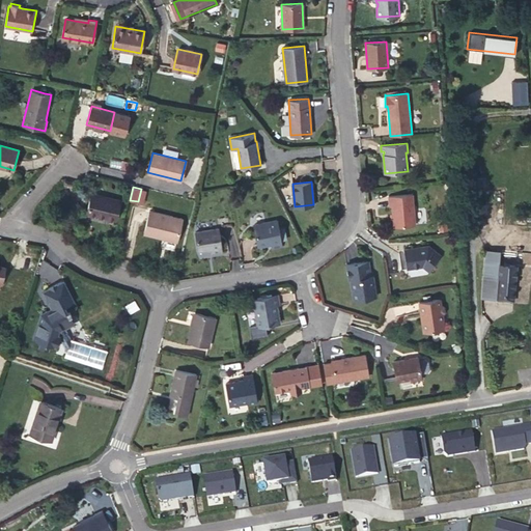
[(143,203),(146,190),(141,189),(138,201),(143,203)]
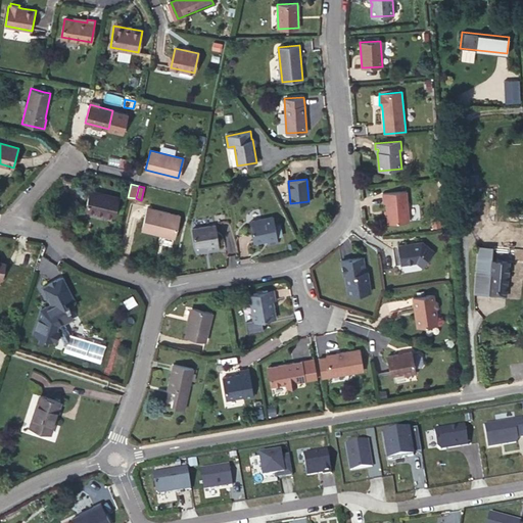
[(113,216),(119,197),(90,190),(86,208),(113,216)]
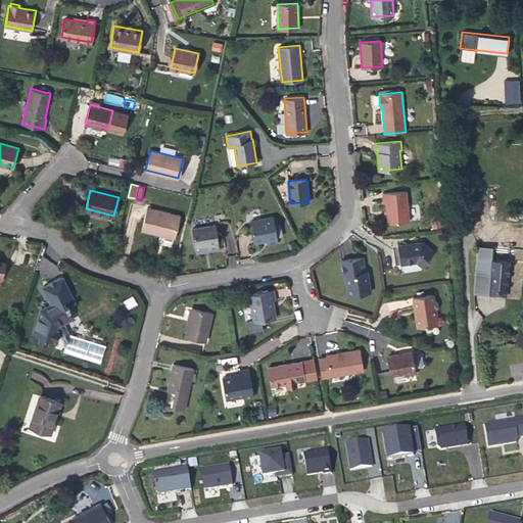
[(407,190),(382,192),(383,202),(386,202),(388,224),(409,222),(407,190)]
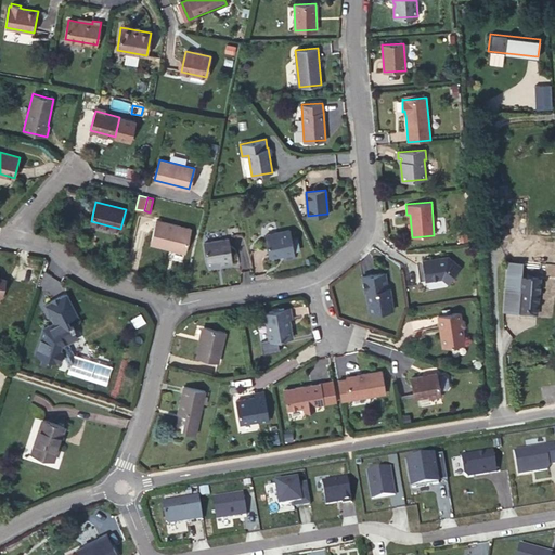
[(185,249),(191,228),(156,219),(151,243),(170,248),(170,245),(185,249)]
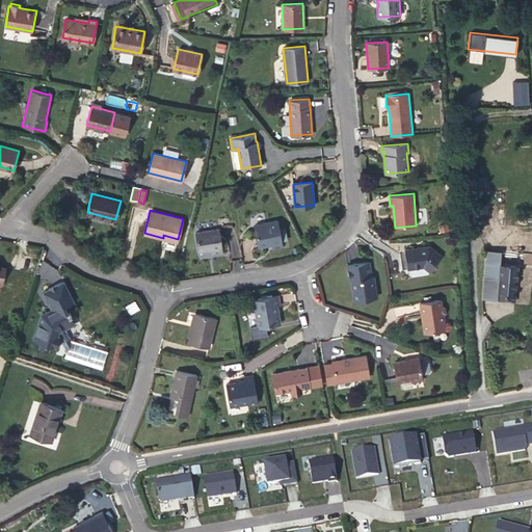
[(283,245),(277,220),(254,224),(258,246),(271,243),(272,247),(283,245)]
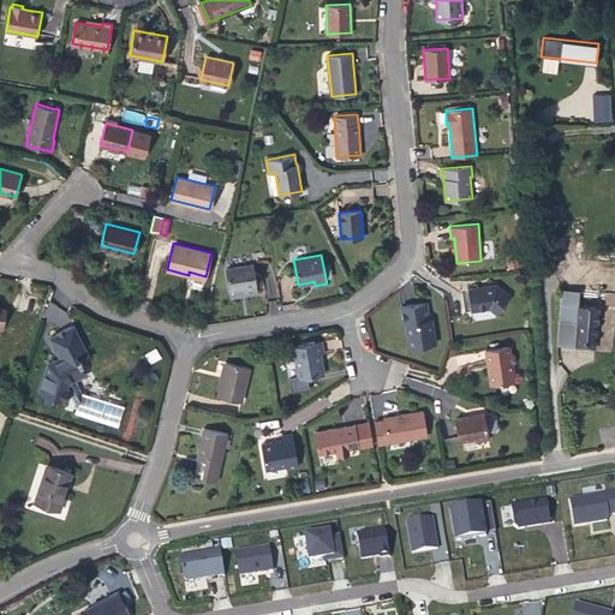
[(257,291),(254,264),(226,268),(230,290),(244,288),(244,292),(257,291)]
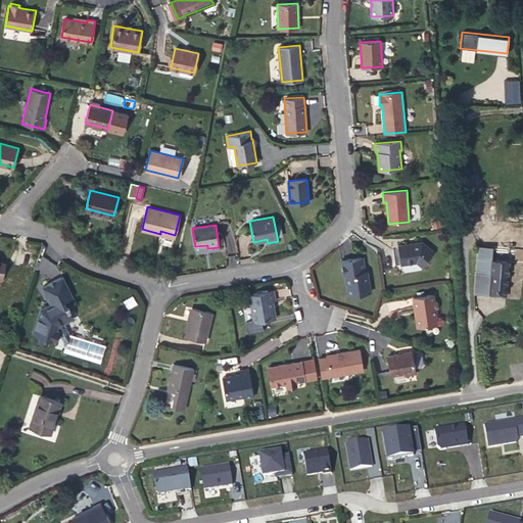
[(421,242),(397,245),(400,264),(418,262),(423,266),(433,251),(421,242)]
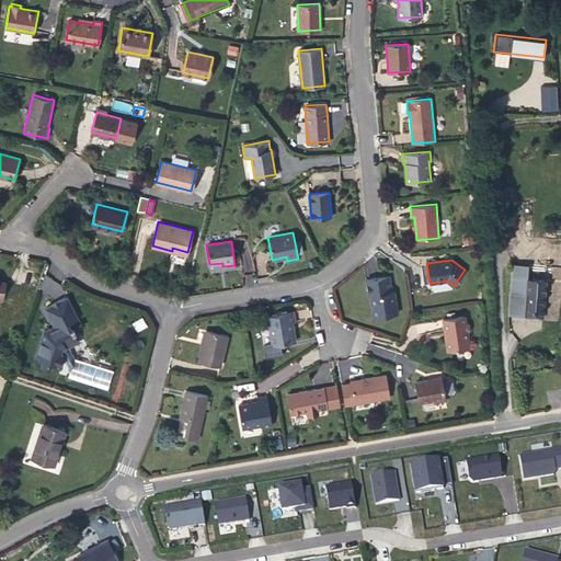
[(510,313),(525,316),(526,304),(528,279),(546,282),(546,279),(560,281),(560,265),(513,262),(510,313)]
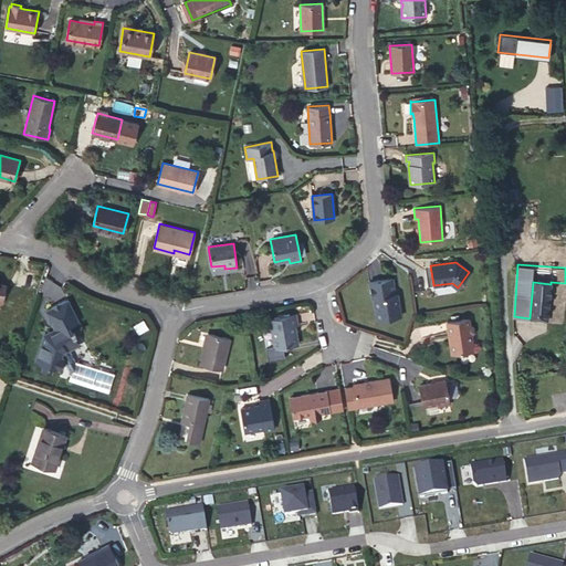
[(391,278),(369,282),(371,299),(373,299),(375,308),(376,310),(377,320),(401,316),(399,303),(398,303),(397,297),(398,297),(397,293),(395,293),(391,278)]
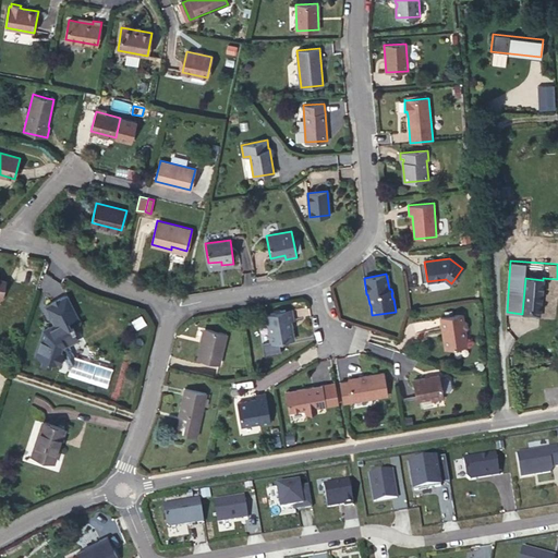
[(525,278),(523,302),(541,304),(543,280),(525,278)]
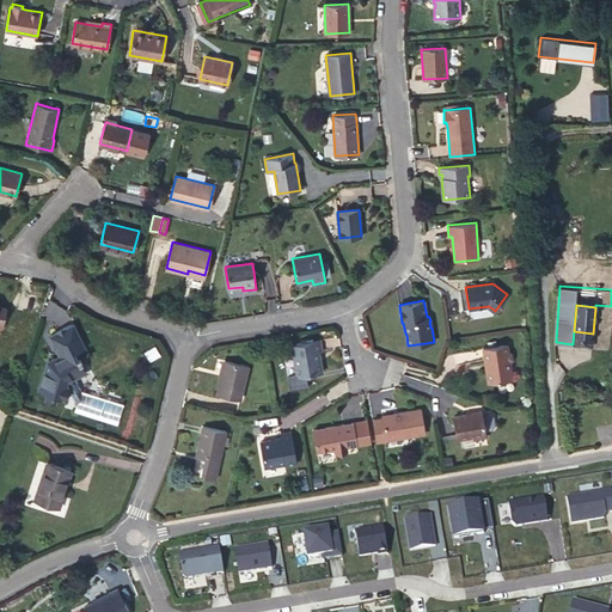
[(48,362),(38,390),(48,393),(46,401),(56,405),(59,397),(67,401),(71,392),(71,391),(77,405),(74,411),(116,424),(123,405),(81,391),(75,379),(86,374),(81,363),(83,362),(80,357),(79,359),(78,357),(89,352),(74,324),(50,336),(61,359),(56,361),(55,359),(48,362)]
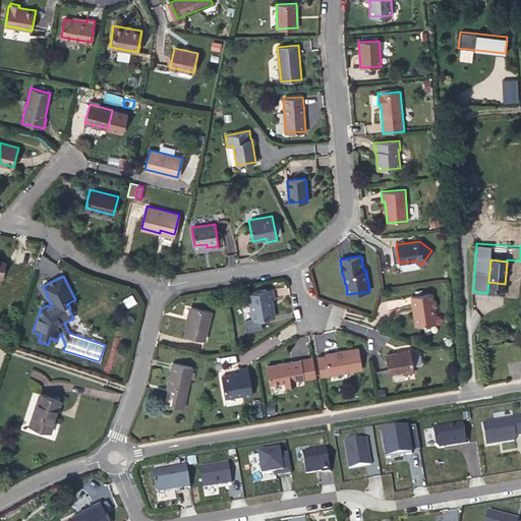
[(487,293),(504,295),(505,284),(488,282),(487,293)]
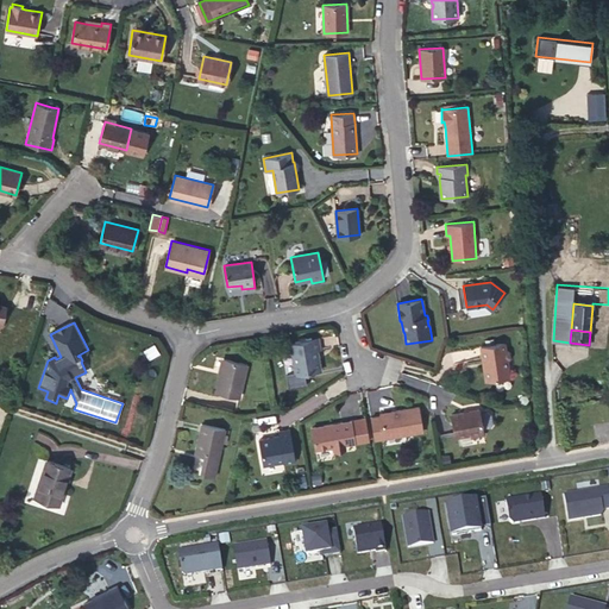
[(320,359),(318,358),(316,355),(319,355),(318,349),(320,349),(318,338),(288,344),(289,353),(292,353),(295,374),(321,370),(320,359)]
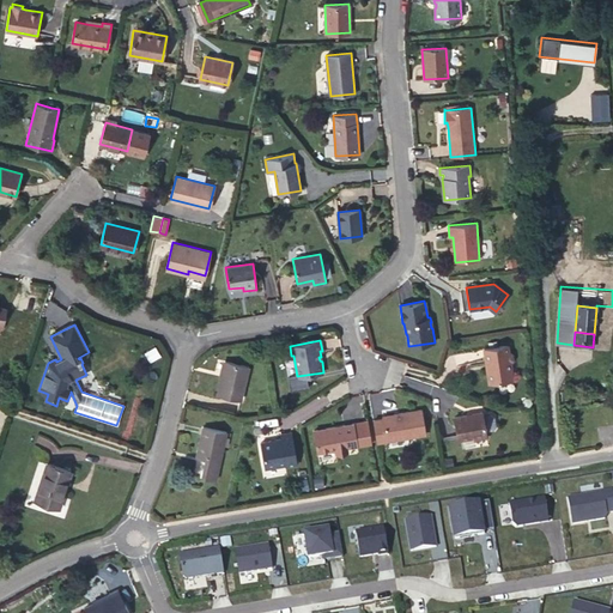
[(484,349),(486,363),(489,362),(490,369),(487,369),(490,383),(513,378),(510,363),(513,359),(513,354),(509,352),(508,345),(484,349)]
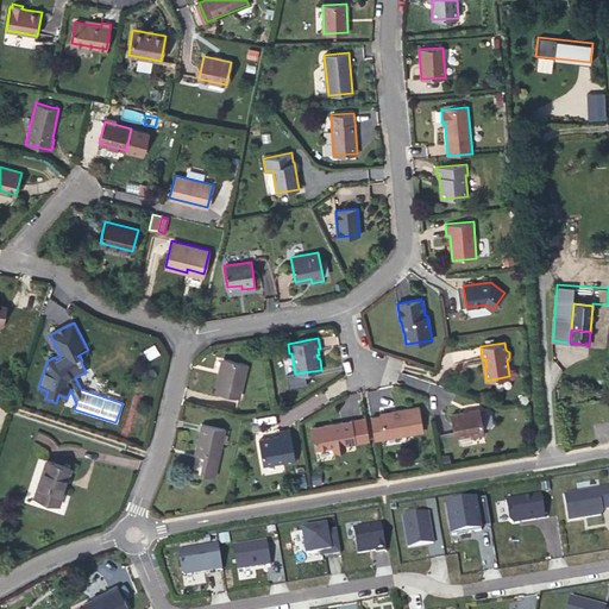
[(248,364),(224,358),(215,391),(239,397),(248,364)]
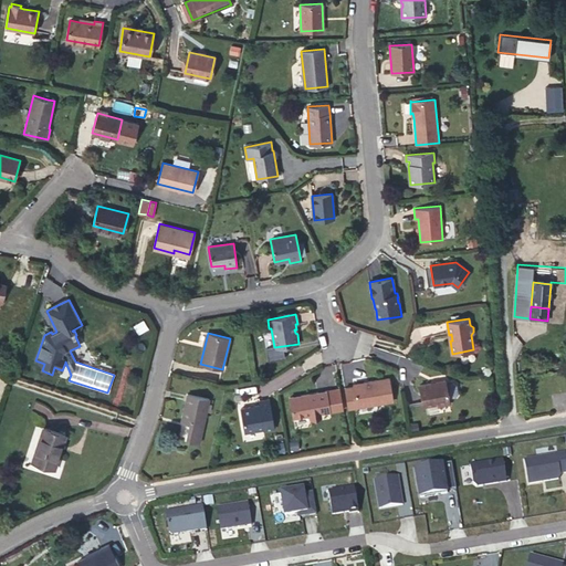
[(262,394),(280,387),(275,375),(258,381),(262,394)]
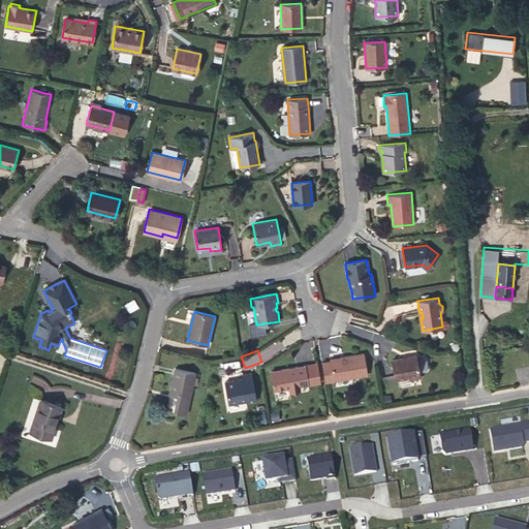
[(342,359),(342,356),(331,359),(332,361),(321,362),(324,381),(368,374),(364,352),(345,356),(345,359),(342,359)]
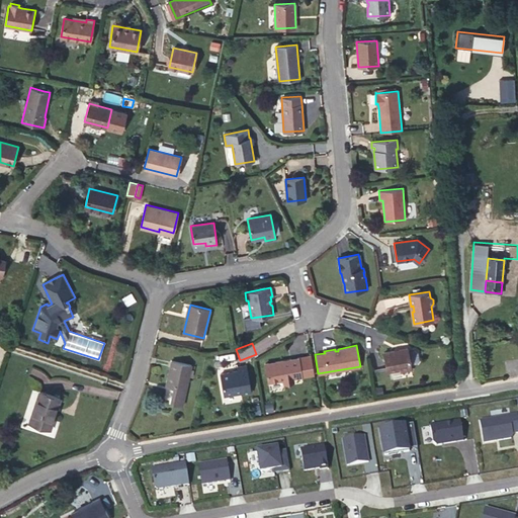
[(386,371),(401,368),(411,367),(410,364),(417,363),(419,360),(418,352),(415,350),(408,351),(408,348),(383,352),(386,371)]
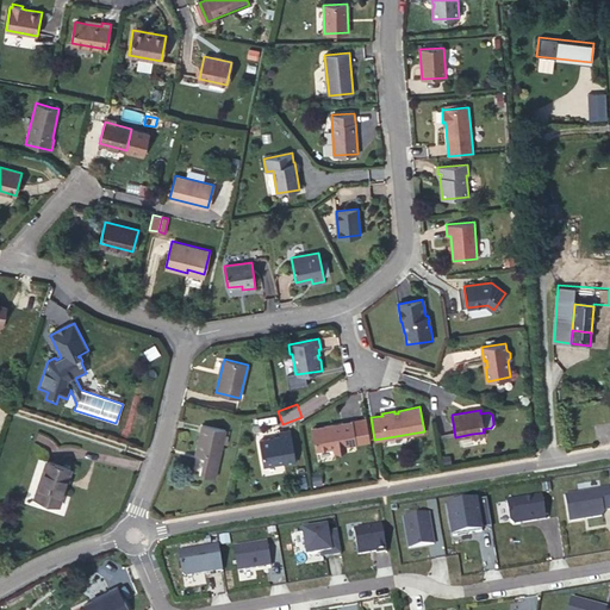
[(353,421),(312,428),(316,449),(334,447),(335,452),(347,449),(346,444),(356,443),(353,421)]
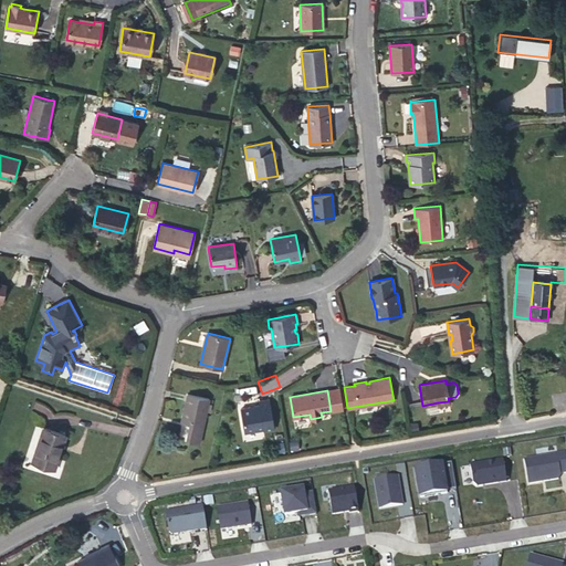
[(210,398),(187,394),(181,421),(189,423),(186,440),(200,442),(210,398)]
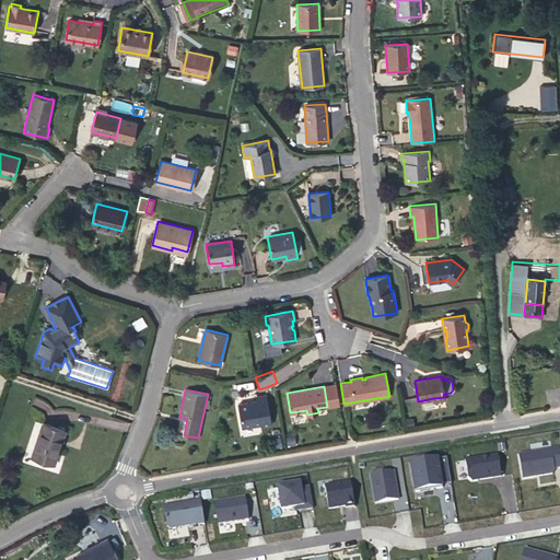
[(261,424),(261,426),(271,423),(269,415),(268,407),(266,396),(255,397),(256,400),(251,401),(251,403),(248,403),(247,401),(237,404),(243,428),(261,424)]
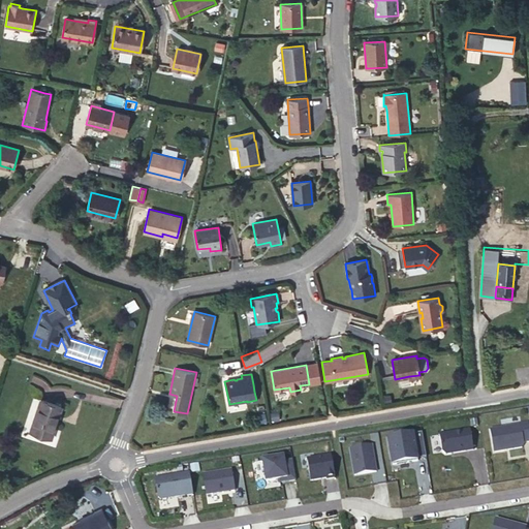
[(61,406),(40,400),(30,431),(51,438),(61,406)]
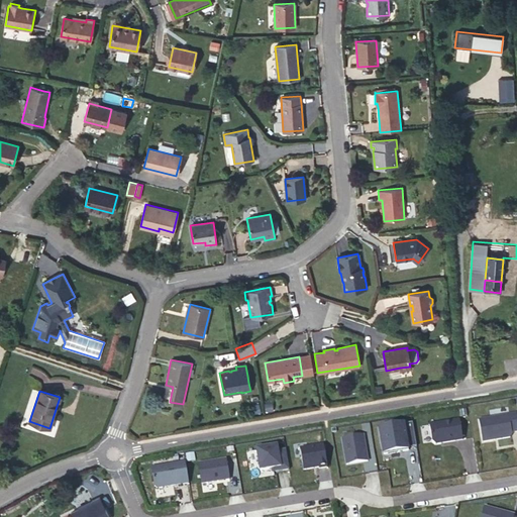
[(516,431),(516,416),(516,414),(479,420),(483,442),(510,438),(512,435),(511,433),(516,431)]
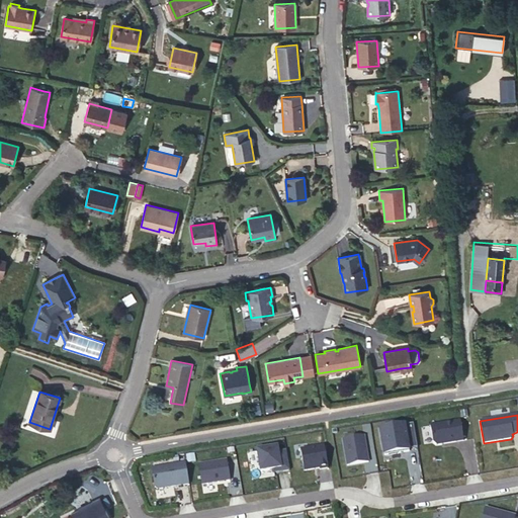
[(457,419),(429,424),(432,441),(435,443),(460,439),(457,419)]
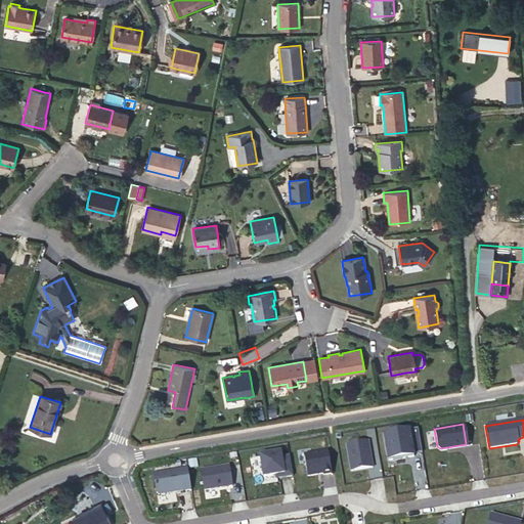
[(422,453),(419,429),(385,434),(390,461),(413,456),(413,454),(422,453)]
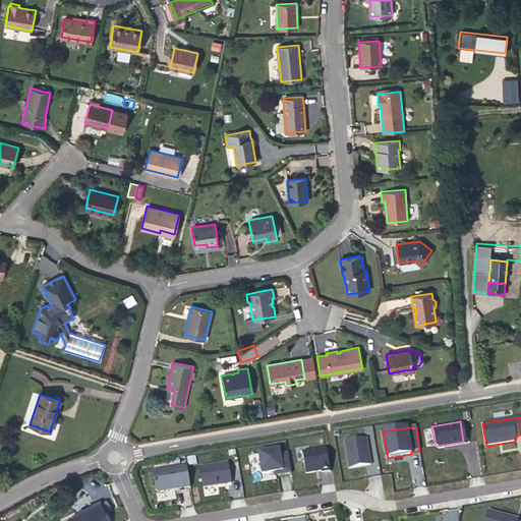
[(364,437),(344,441),(348,466),(368,463),(364,437)]
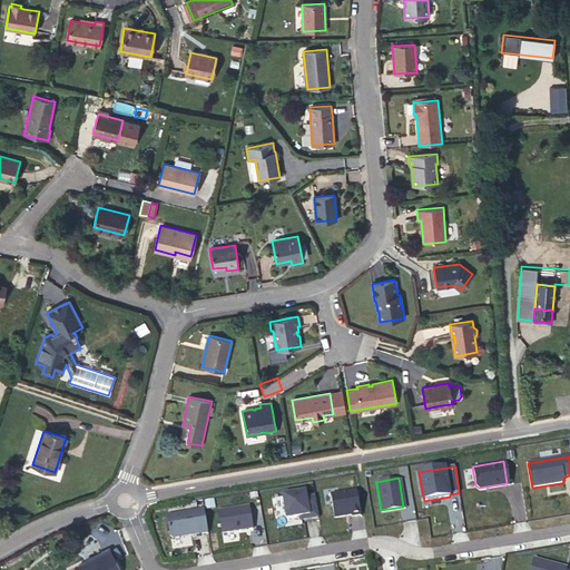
[(361,516),(356,491),(331,495),(335,519),(354,516),(354,517),(361,516)]
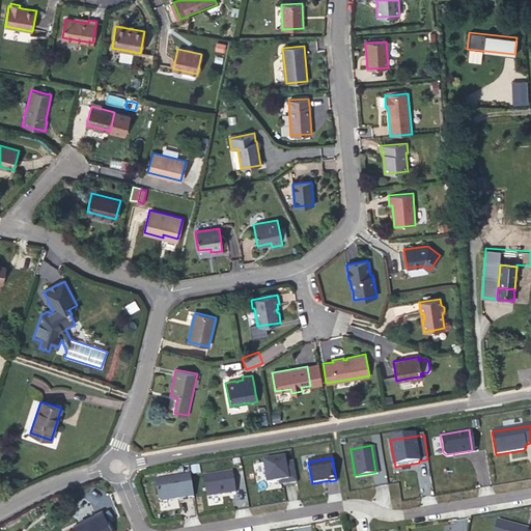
[(284,459),(263,463),(268,484),(279,482),(280,485),(297,482),(294,463),(285,465),(284,459)]
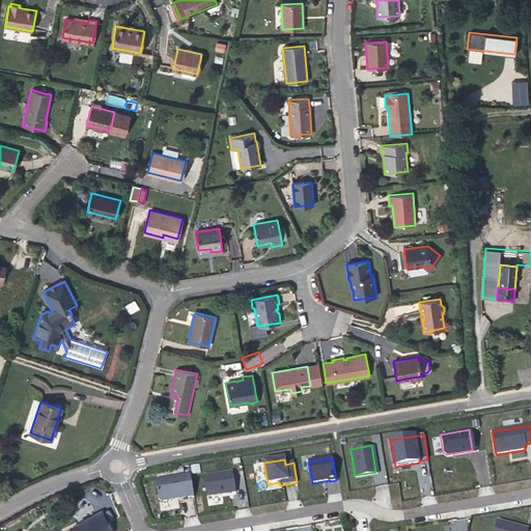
[(231,471),(204,475),(207,496),(234,492),(231,471)]
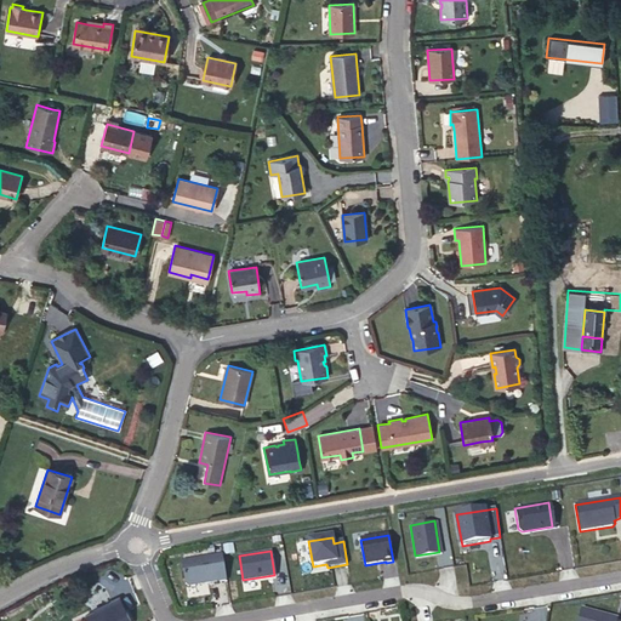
[(227,580),(222,556),(182,563),(186,585),(189,587),(227,580)]
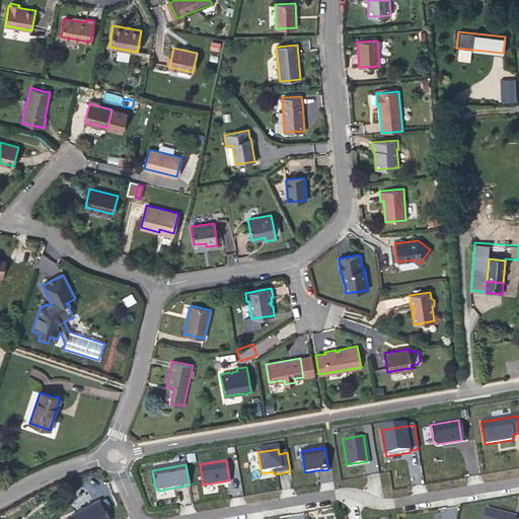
[(108,518),(98,498),(78,507),(79,510),(72,513),(74,518),(108,518)]
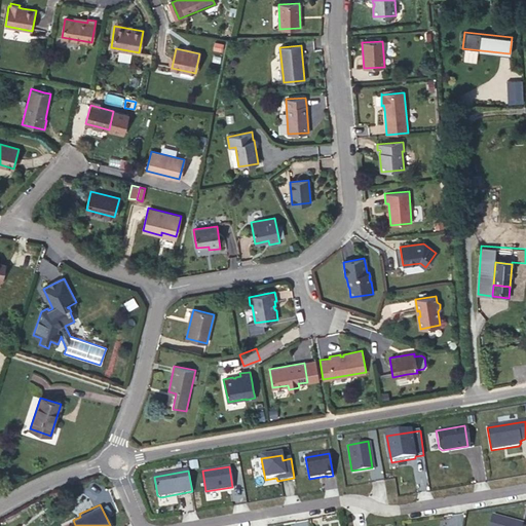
[(521,525),(522,523),(493,515),(489,525),(521,525)]
